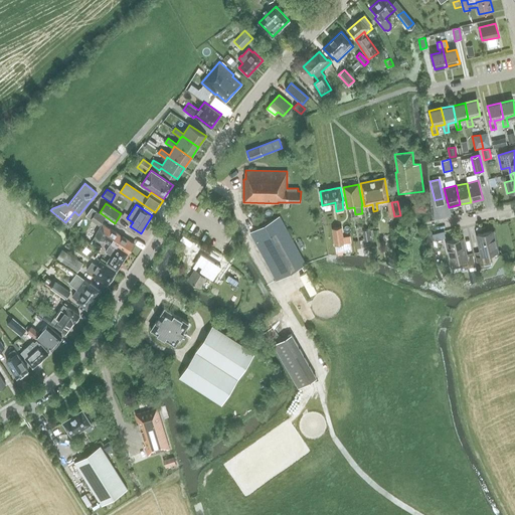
[(91,219),(97,211),(92,207),(86,215),(91,219)]
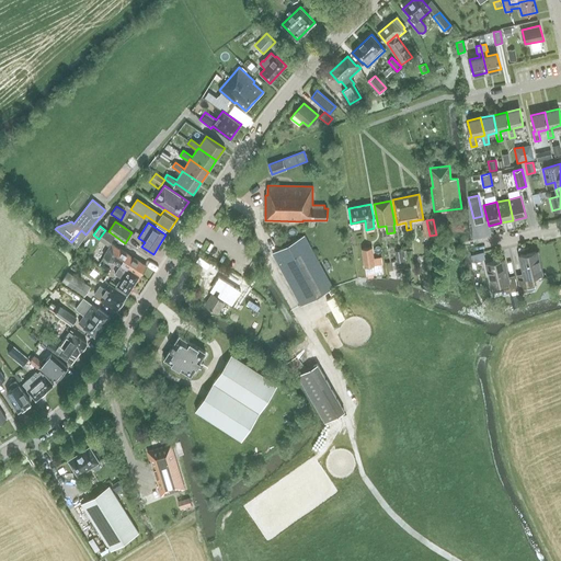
[(107,245),(114,237),(105,230),(99,239),(107,245)]
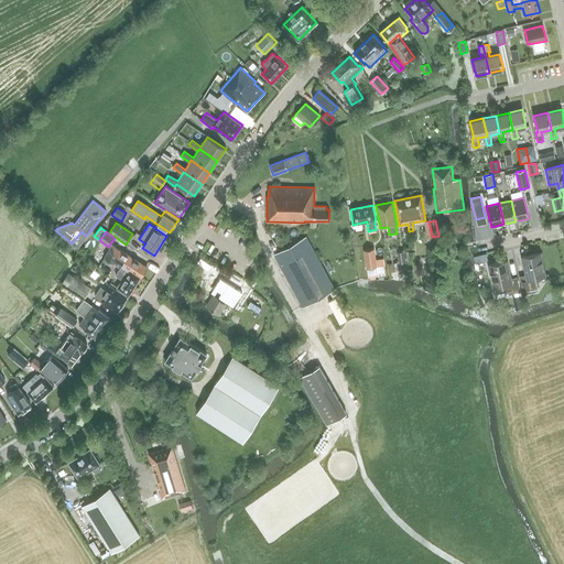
[(336,293),(334,290),(335,289),(306,237),(273,255),(302,306),(329,292),(332,295),(336,293)]
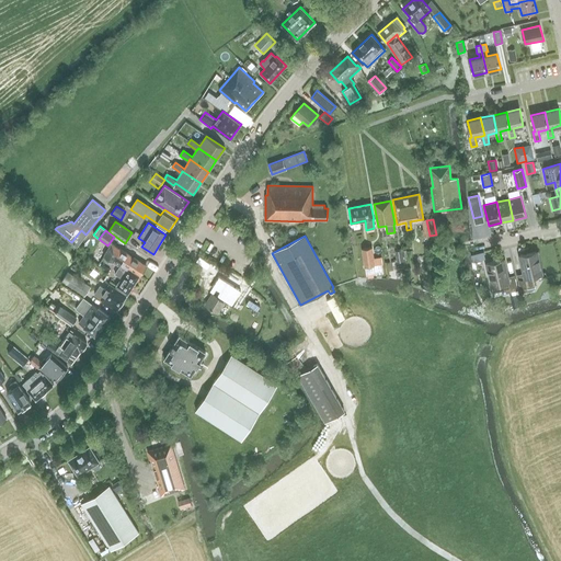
[(112,243),(103,256),(119,266),(115,274),(122,278),(116,286),(128,294),(140,275),(126,266),(127,265),(116,258),(121,250),(112,243)]
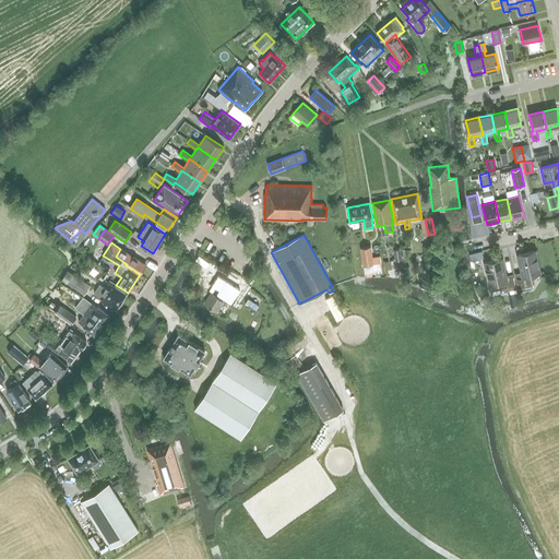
[(365,274),(382,272),(379,257),(372,258),(370,246),(360,248),(363,265),(365,274)]
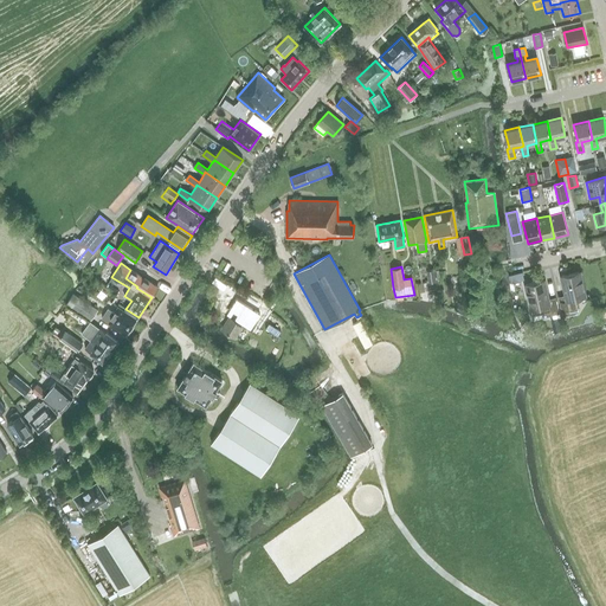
[(158,287),(130,270),(126,278),(137,287),(136,288),(152,297),(158,287)]
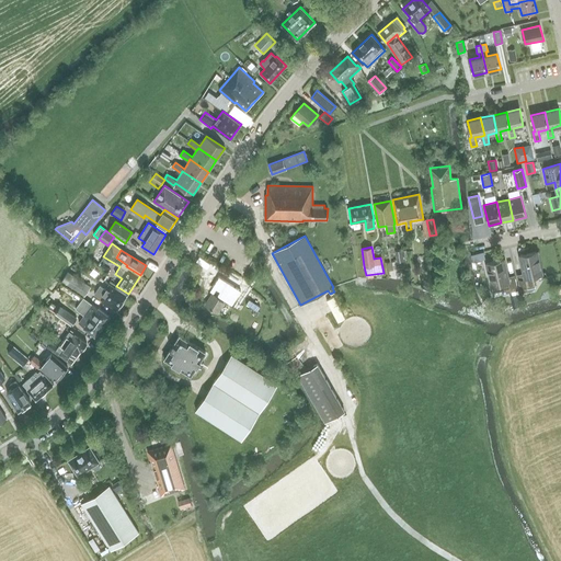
[(533,276),(541,274),(537,252),(519,255),(524,273),(516,275),(519,290),(535,287),(533,276)]
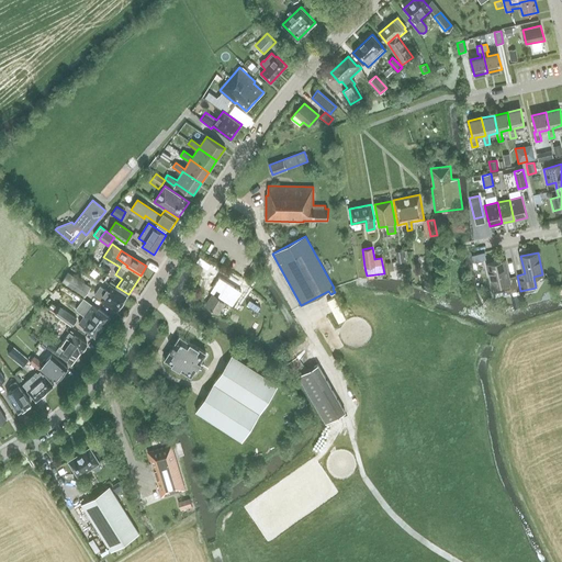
[(475,261),(486,259),(484,254),(474,256),(472,256),(471,256),(473,262),(475,261)]
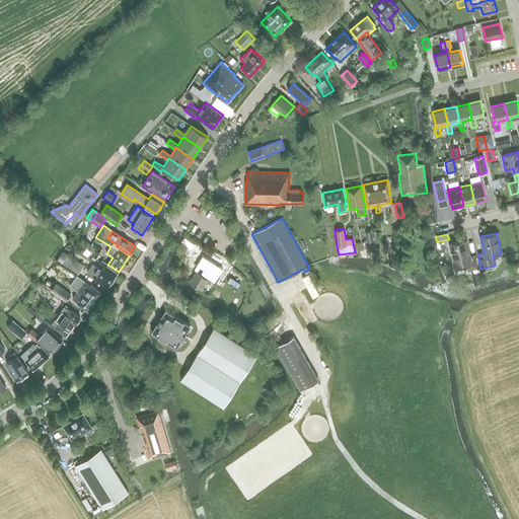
[(465,272),(479,269),(475,254),(469,256),(465,240),(450,243),(456,271),(464,269),(465,272)]
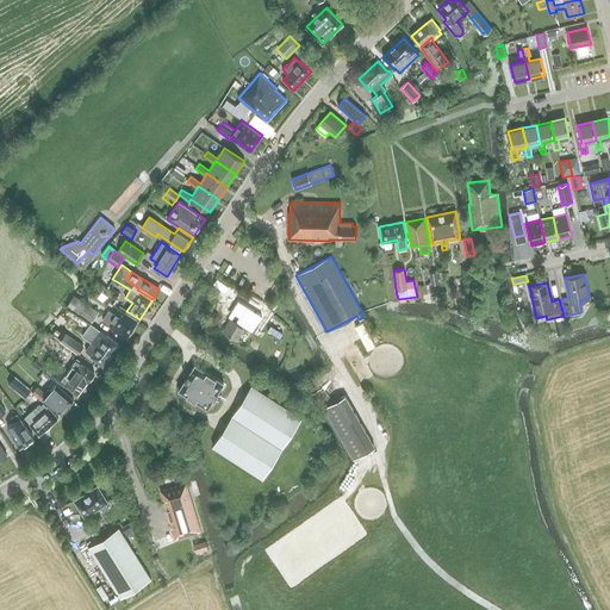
[(263,319),(271,307),(255,298),(248,310),(263,319)]
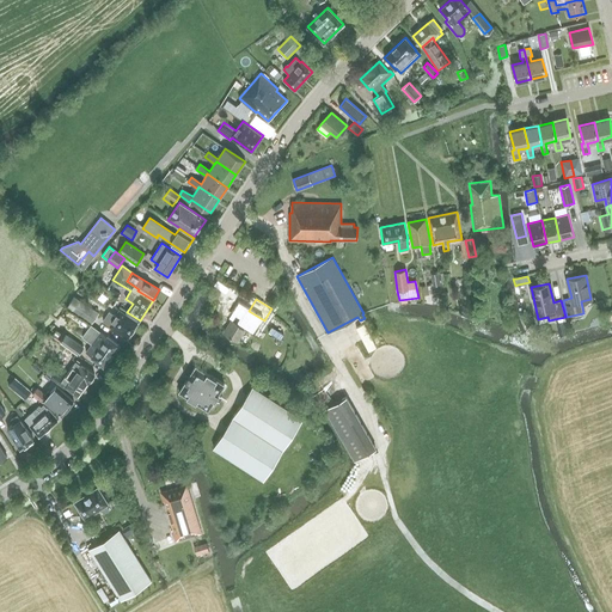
[(92,324),(98,313),(80,301),(73,311),(92,324)]
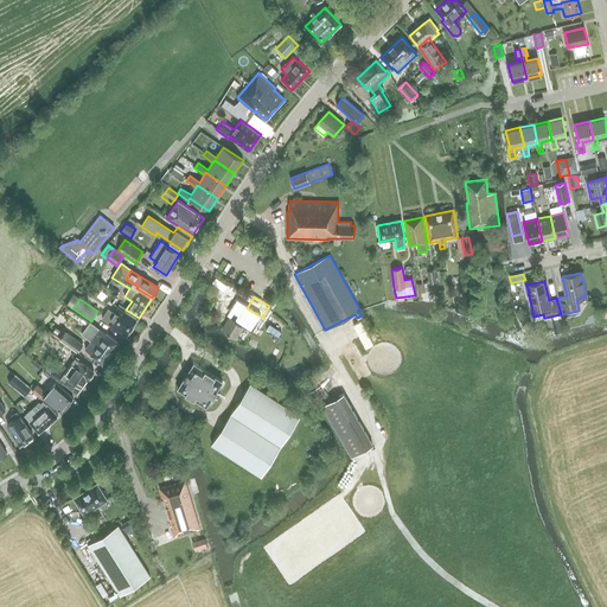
[(247,319),(250,313),(238,305),(222,330),(235,338),(243,326),(246,327),(249,321),(247,319)]
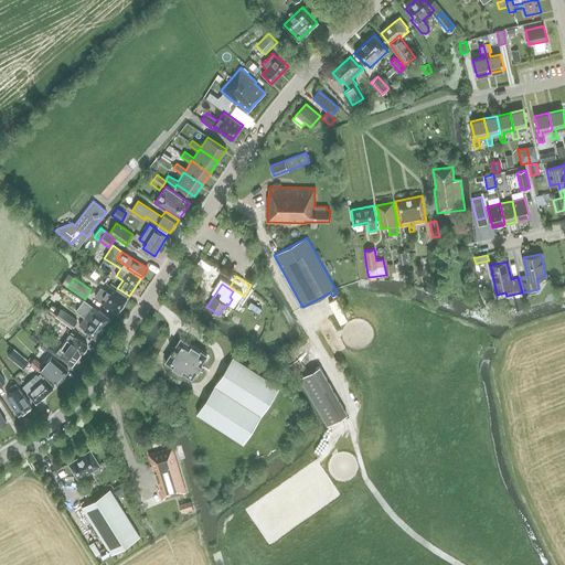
[(100,300),(100,301),(118,312),(128,297),(110,286),(106,291),(100,288),(95,297),(100,300)]
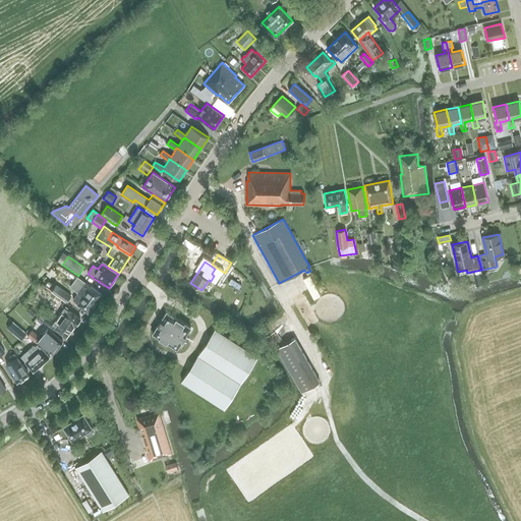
[(91,286),(85,283),(81,280),(74,290),(78,293),(73,299),(78,303),(77,304),(88,311),(102,293),(91,286)]
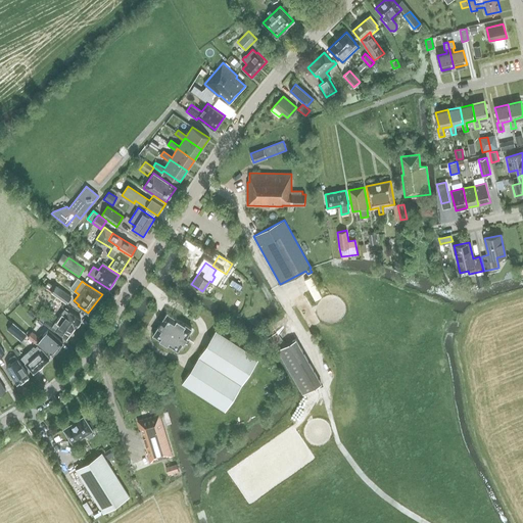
[(72,296),(56,285),(51,292),(66,303),(72,296)]
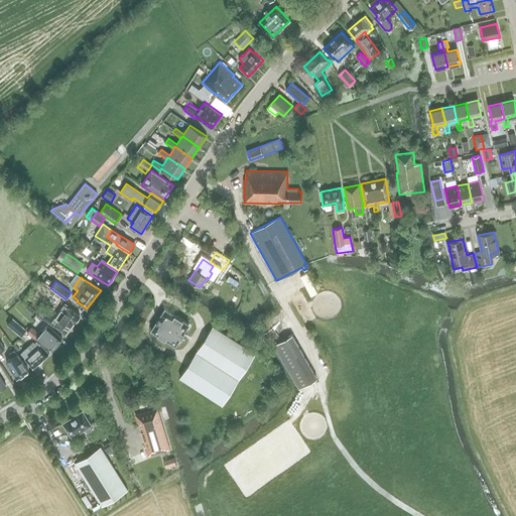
[(79,316),(80,314),(69,307),(68,308),(63,304),(52,319),(41,311),(38,315),(43,318),(42,319),(54,328),(55,327),(66,334),(75,321),(77,321),(79,318),(79,316)]
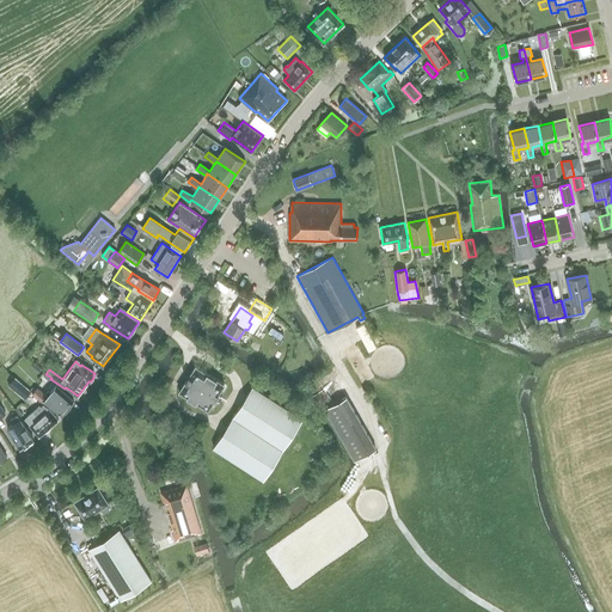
[(208,410),(224,384),(196,366),(179,391),(208,410)]
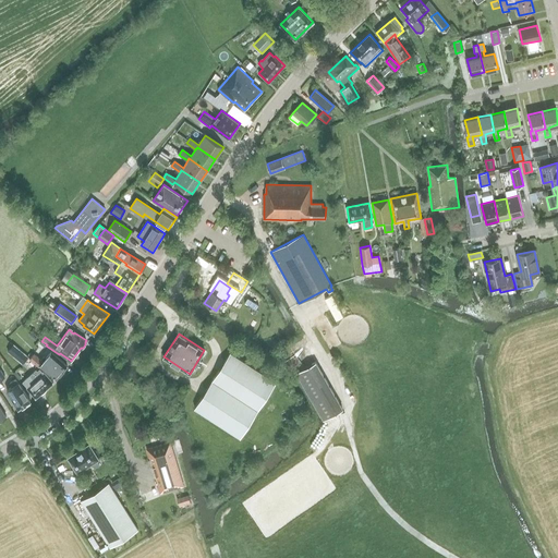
[(24,363),(28,358),(17,349),(13,354),(24,363)]
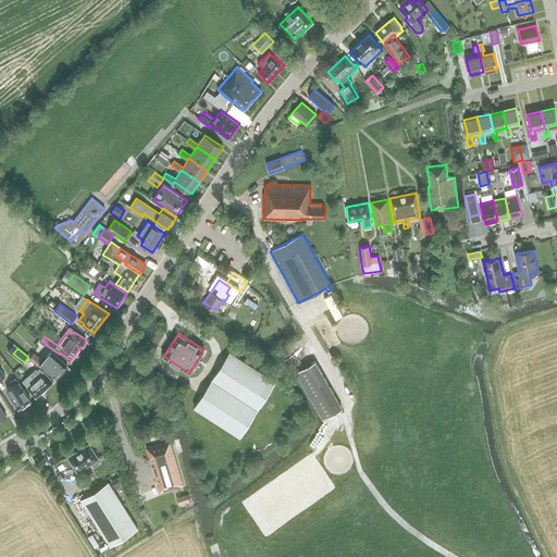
[(56,379),(67,366),(51,351),(42,361),(34,354),(29,358),(38,366),(39,364),(56,379)]
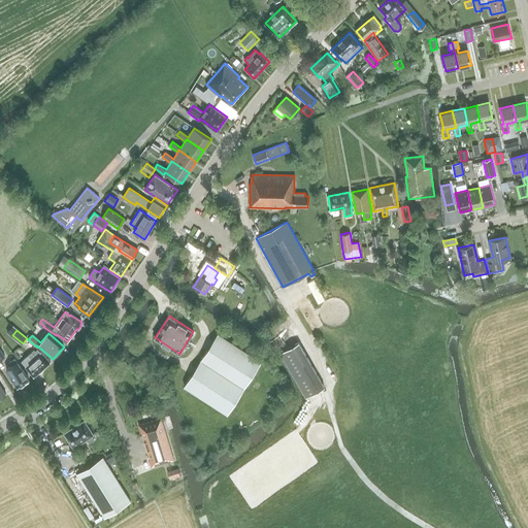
[(261,361),(218,334),(184,387),(227,415),(261,361)]
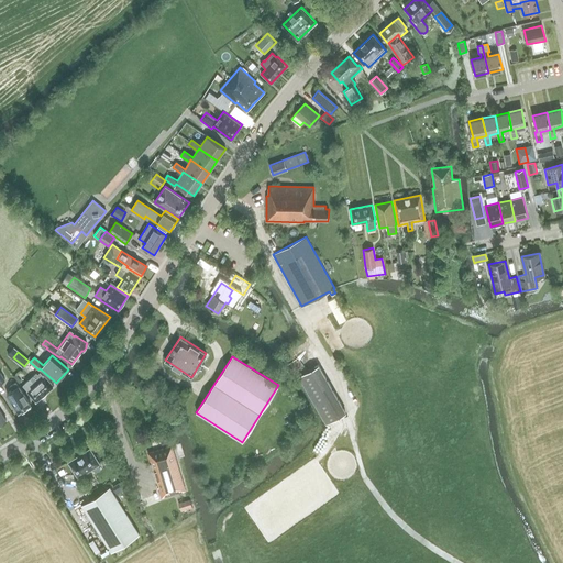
[(318,365),(299,376),(327,424),(345,414),(318,365)]
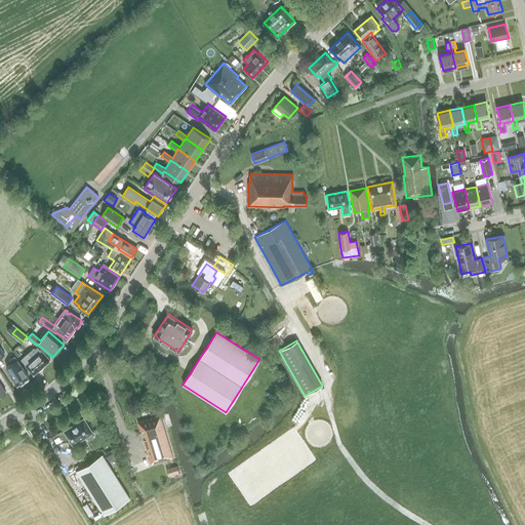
[(28,353),(41,367),(50,360),(40,349),(40,350),(37,347),(35,349),(34,348),(28,353)]
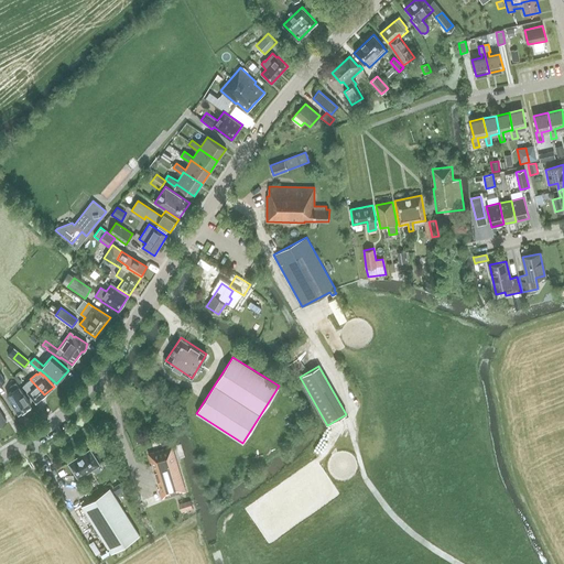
[(36,402),(44,394),(30,379),(22,386),(28,392),(36,402)]
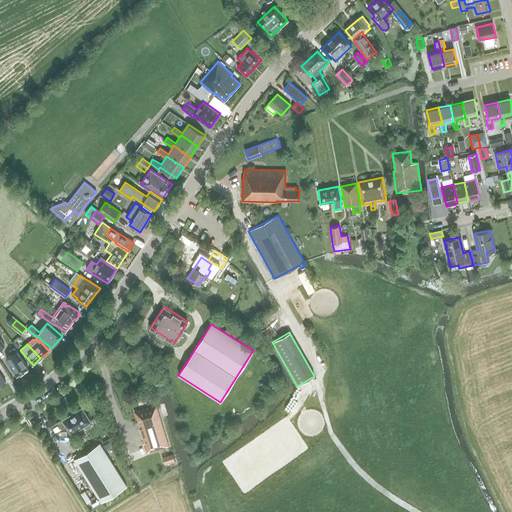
[(28,368),(17,351),(14,347),(8,351),(11,355),(6,358),(17,375),(28,368)]
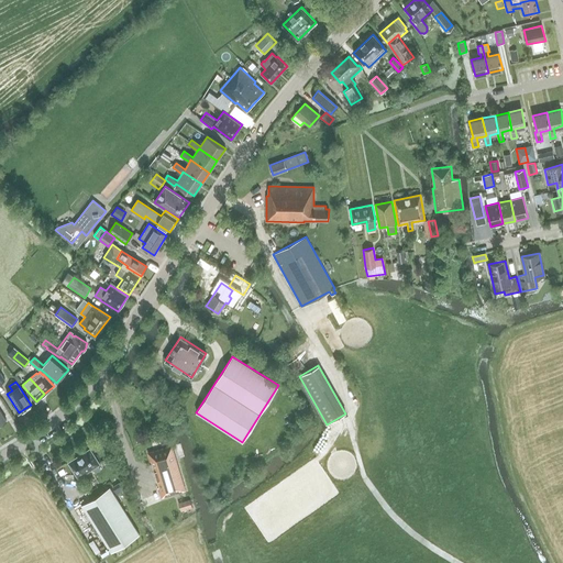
[(183,399),(187,392),(183,388),(178,396),(183,399)]
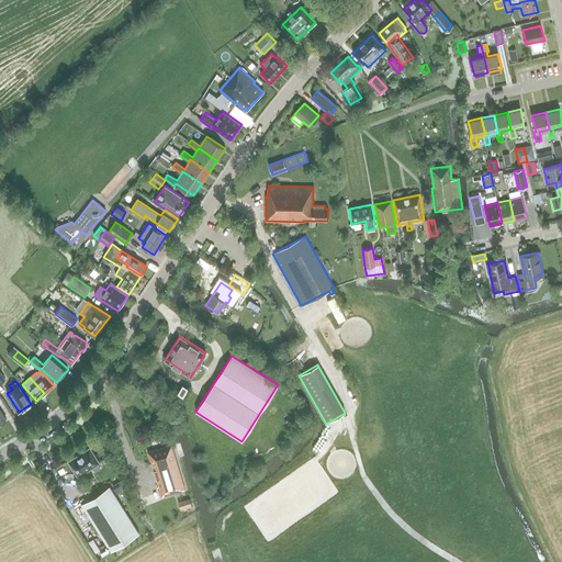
[(183,489),(170,447),(149,453),(161,495),(183,489)]
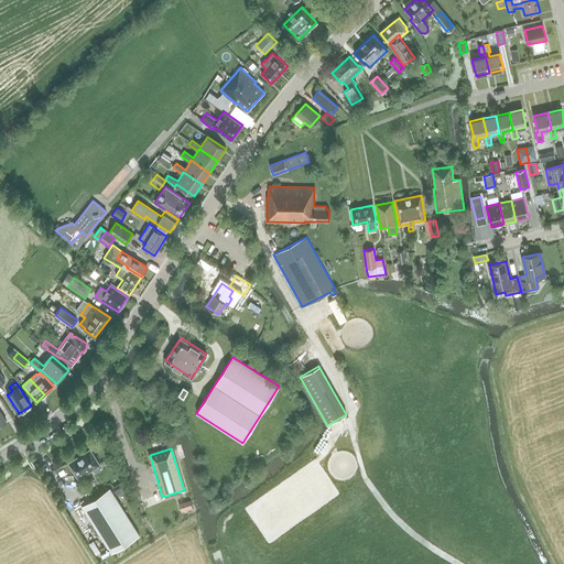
[(90,449),(68,463),(78,478),(93,469),(96,473),(100,470),(98,466),(100,465),(90,449)]
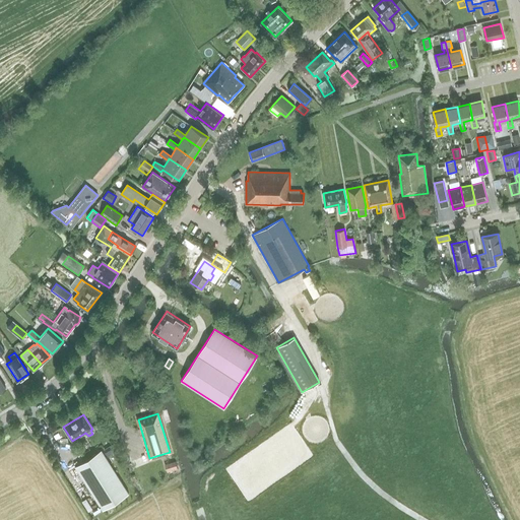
[(75,467),(103,510),(128,494),(102,450),(75,467)]
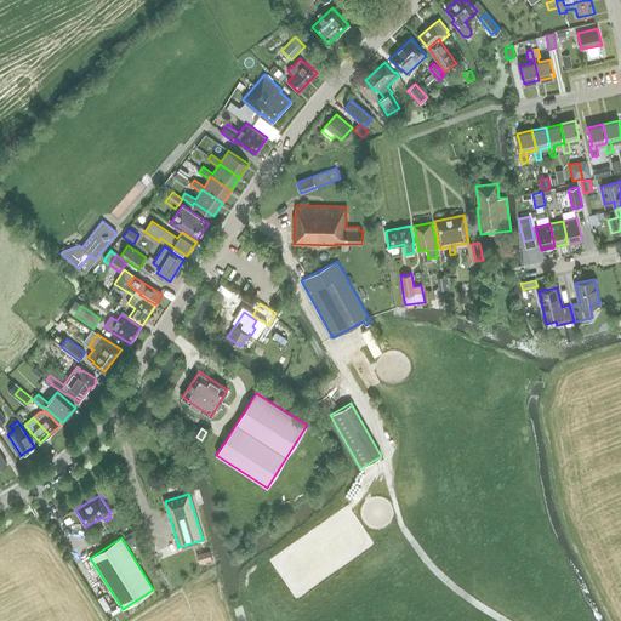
[(203,553),(197,556),(199,562),(204,560),(211,558),(209,551),(203,553)]
